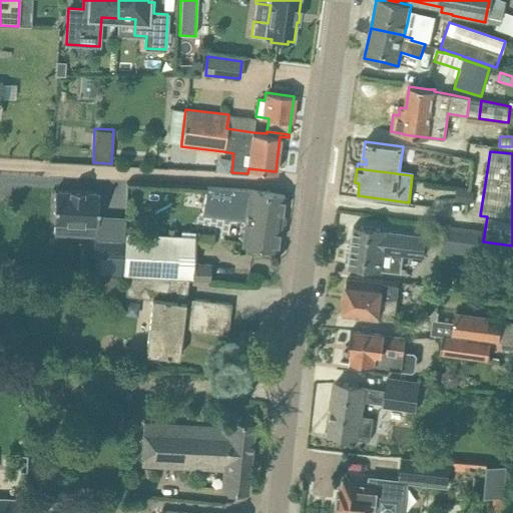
[(249,189),(206,186),(204,214),(245,219),(242,244),(277,249),(284,195),(249,189)]
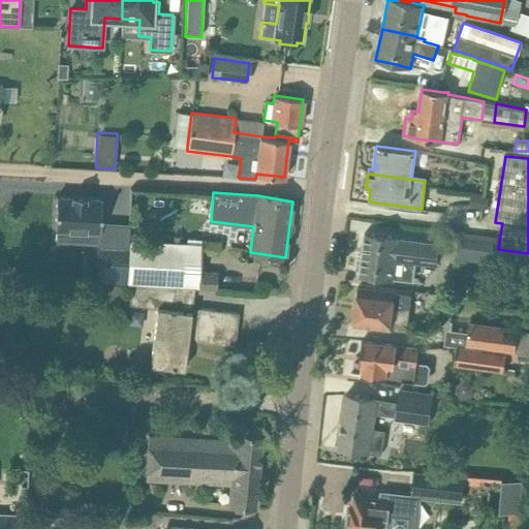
[(57,196),(55,229),(56,229),(56,241),(73,242),(74,229),(99,231),(98,243),(97,254),(96,281),(127,282),(129,241),(129,225),(100,223),(101,198),(87,197),(87,195),(84,195),(75,195),(72,195),(72,196),(57,196)]
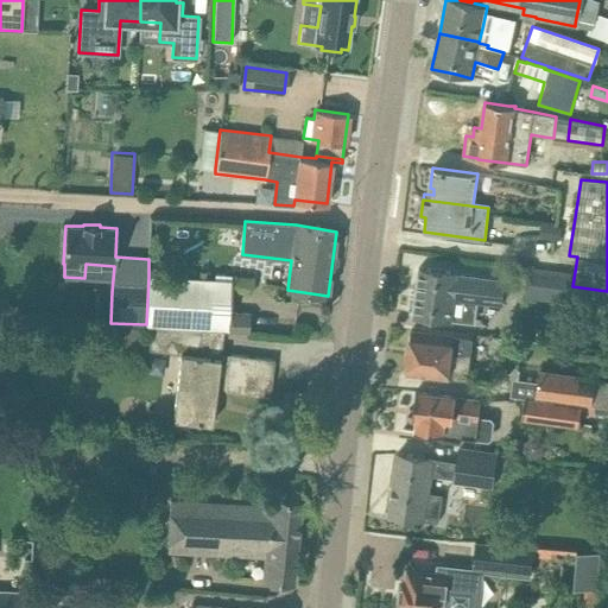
[(561,240),(562,226),(542,225),(539,238),(561,240)]
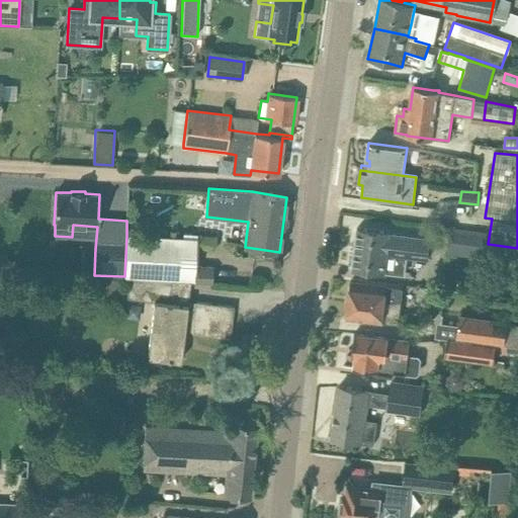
[(450,227),(447,253),(484,258),(487,232),(450,227)]
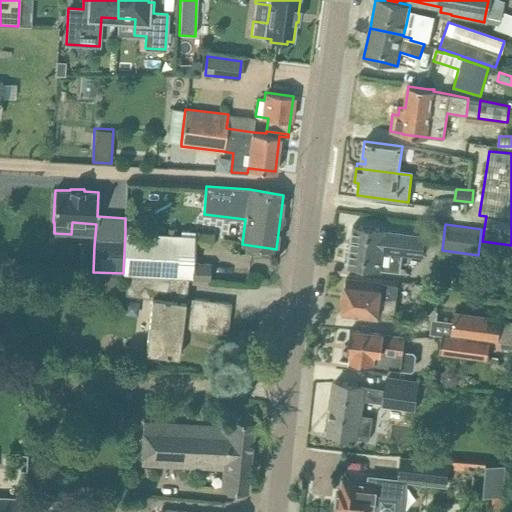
[(385,230),(353,225),(348,265),(380,269),(401,271),(403,254),(423,256),(426,237),(385,231),(385,230)]
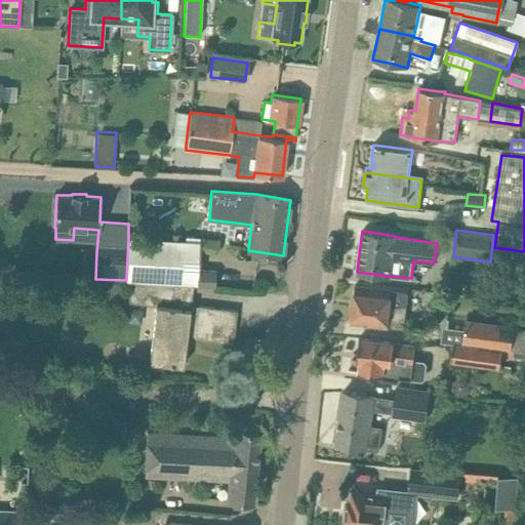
[(159,281),(197,283),(197,286),(214,286),(215,270),(199,270),(200,242),(196,242),(197,237),(187,236),(186,242),(164,241),(128,239),(126,280),(159,281)]
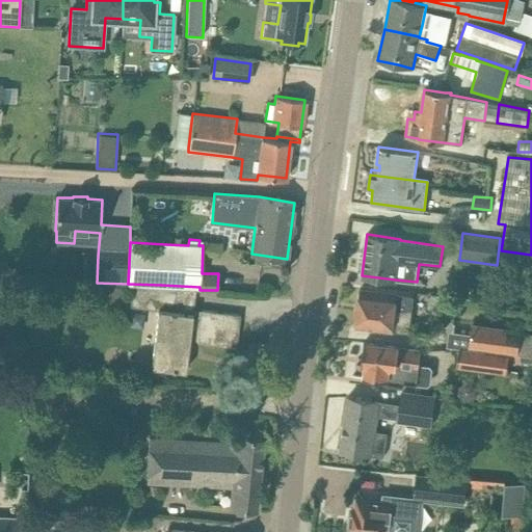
[(122,304),(122,287),(86,286),(85,302),(122,304)]
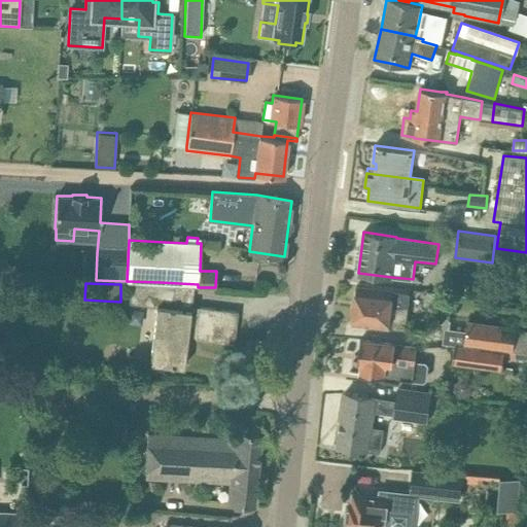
[(234,344),(238,311),(199,307),(198,314),(189,313),(194,286),(132,284),(129,304),(156,307),(149,362),(183,366),(187,332),(196,334),(195,340),(234,344)]
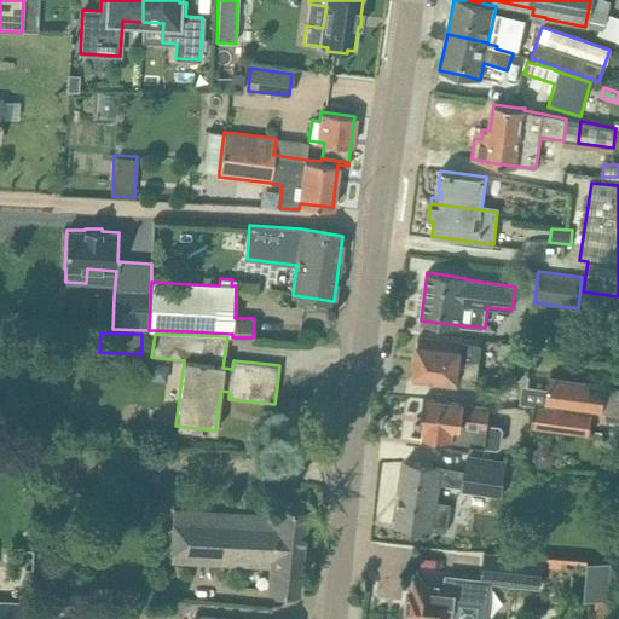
[(462,341),(443,339),(418,336),(414,380),(457,385),(475,387),(481,345),(462,342),(462,341)]
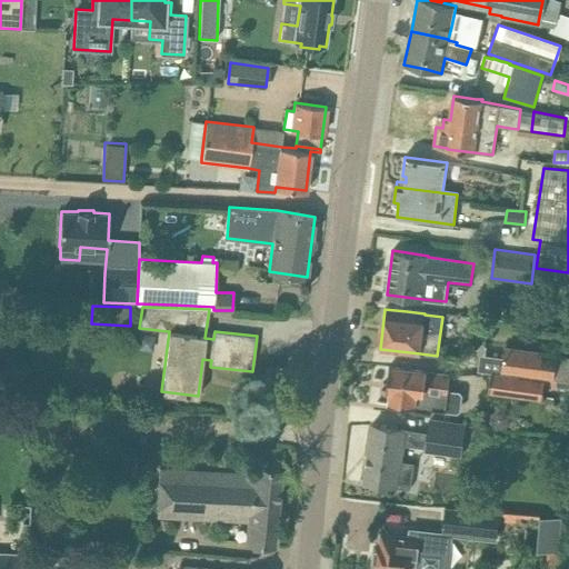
[(501,373),(557,381),(568,381),(568,356),(557,355),(557,352),(505,346),(501,373)]
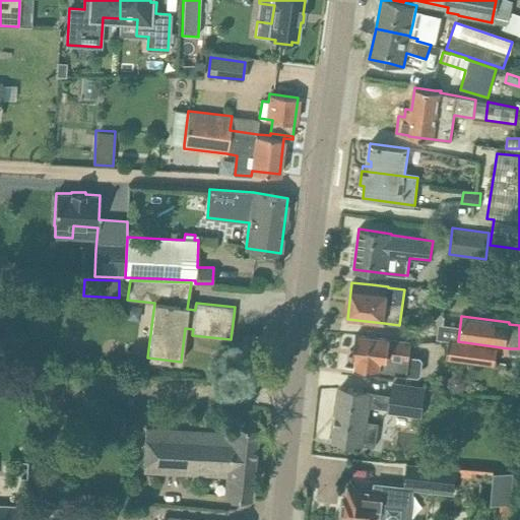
[(420,358),(410,356),(411,342),(390,340),(391,338),(355,334),(353,358),(356,358),(355,368),(378,371),(378,374),(395,376),(395,374),(418,377),(421,375),(423,361),(420,358)]
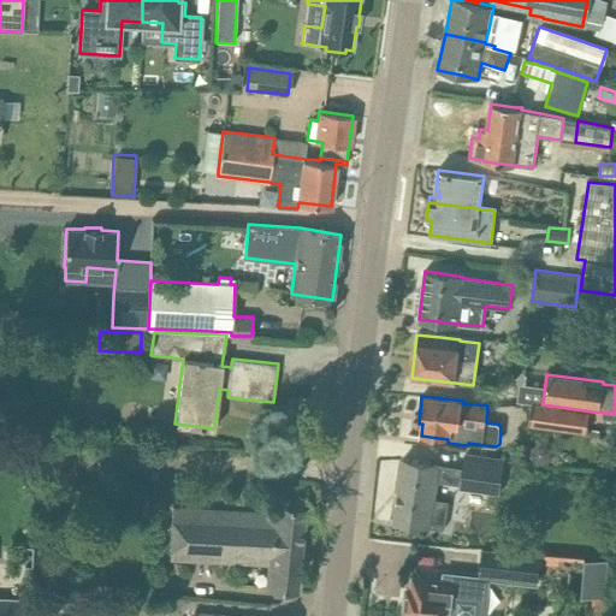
[(0,421),(11,422),(11,402),(0,401),(0,421)]
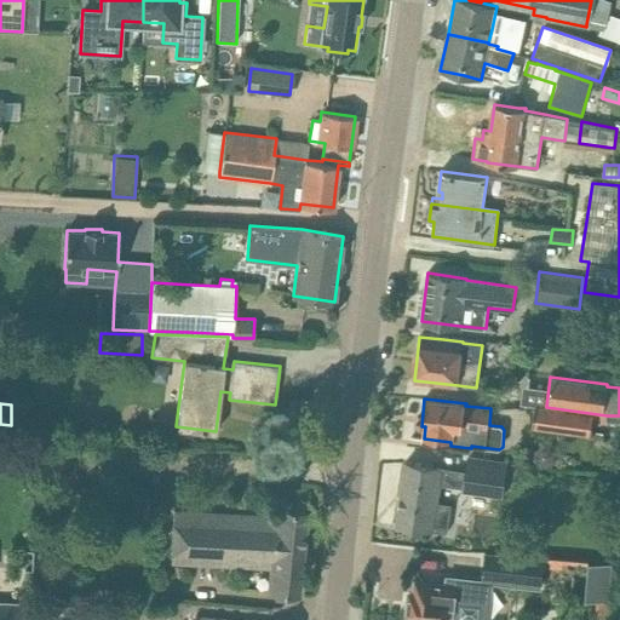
[(546,407),(535,406),(532,428),(590,435),(592,418),(606,419),(607,415),(546,407)]
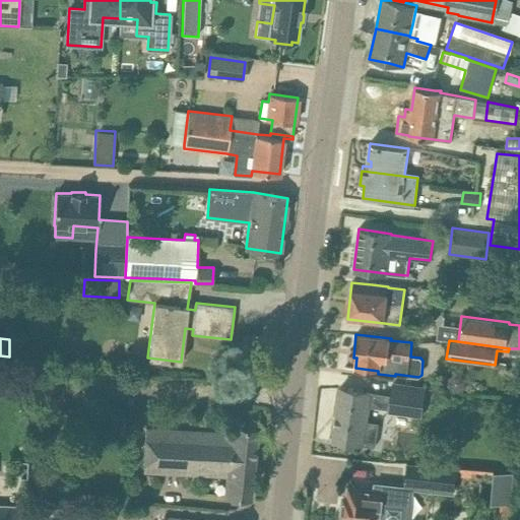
[(465,381),(461,376),(454,374),(449,378),(447,385),(451,391),(458,392),(464,388),(465,381)]
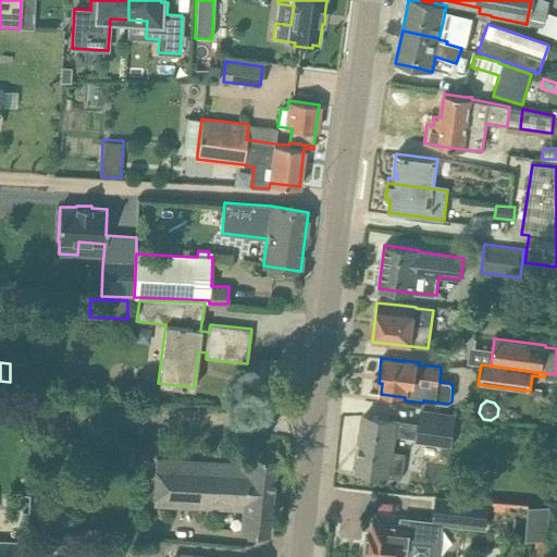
[(416,437),(416,442),(452,446),(456,417),(421,411),(419,423),(416,437)]
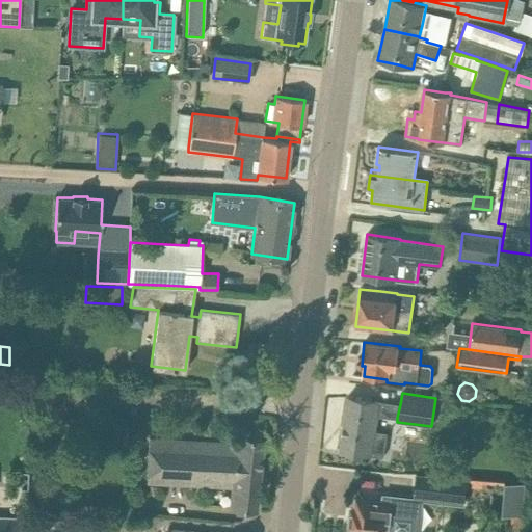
[(371,454),(384,456),(388,433),(374,431),(377,416),(397,418),(400,404),(379,401),(348,396),(340,450),(371,454)]
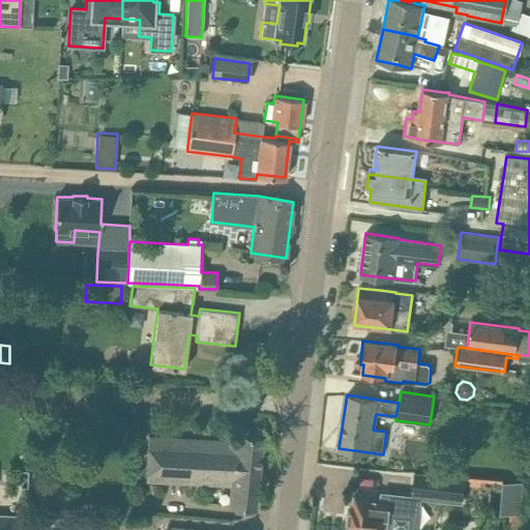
[(230,441),(148,437),(146,480),(231,484),(230,496),(226,496),(226,502),(229,503),(228,505),(256,508),(263,437),(230,434),(230,441)]
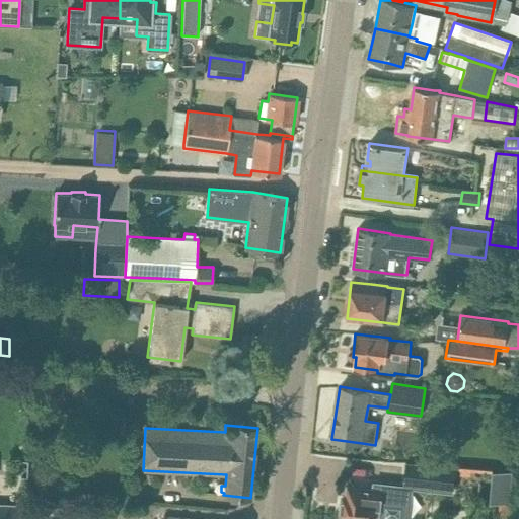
[(340,503),(340,508),(342,510),(341,515),(377,518),(406,518),(409,511),(411,489),(453,493),(454,488),(455,480),(455,474),(456,467),(421,464),(405,462),(403,487),(375,484),(374,490),(362,489),(349,487),(348,497),(343,497),(343,501),(340,503)]
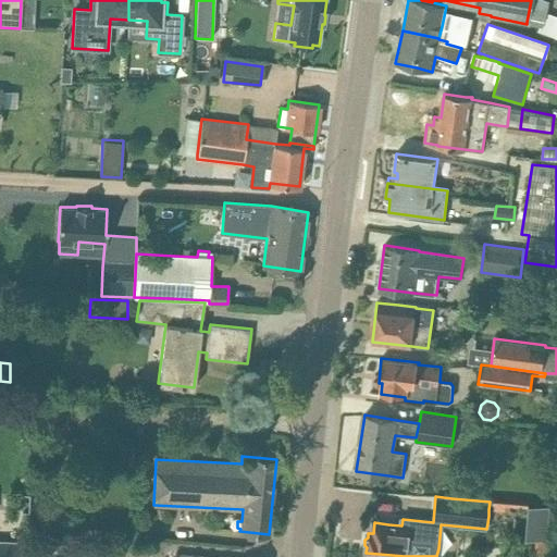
[(528,515),(525,539),(546,540),(547,540),(551,511),(551,506),(529,504),(528,515)]
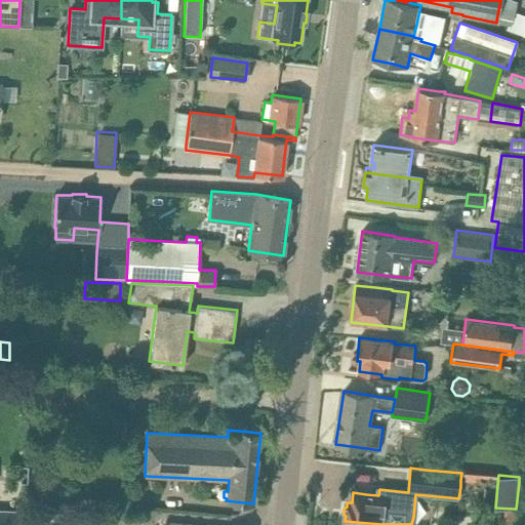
[(0,524),(17,524),(18,512),(0,511),(0,524)]
